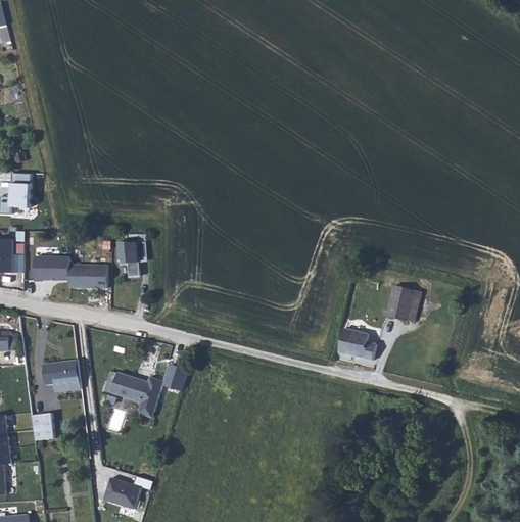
[(10,39),(6,22),(0,24),(0,38),(1,42),(10,39)]
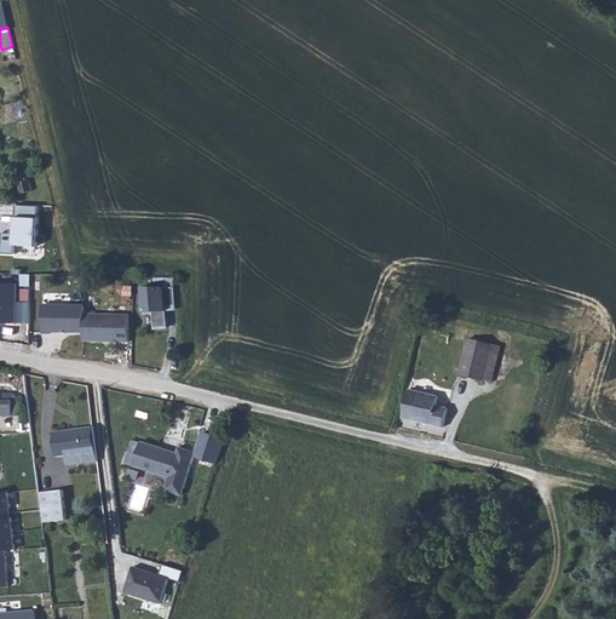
[(27,177),(16,178),(18,189),(29,187),(27,177)]
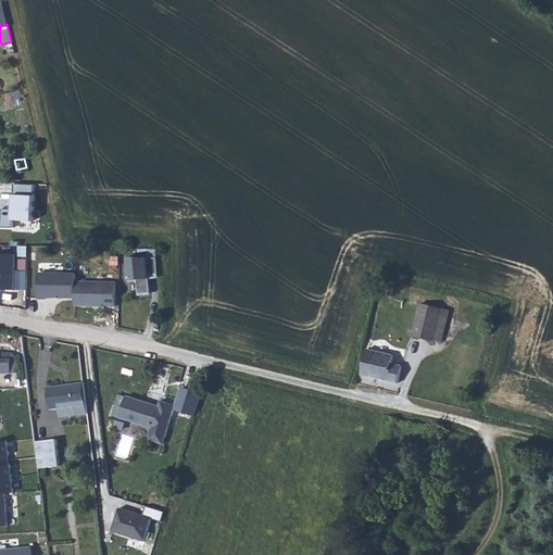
[(32,186),(13,185),(12,210),(0,209),(0,227),(26,228),(27,224),(34,225),(35,199),(30,199),(32,186)]
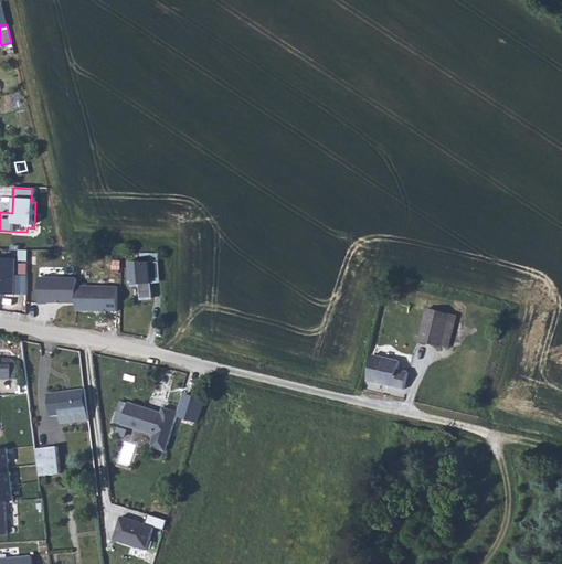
[(0,289),(12,290),(14,254),(0,253),(0,289)]
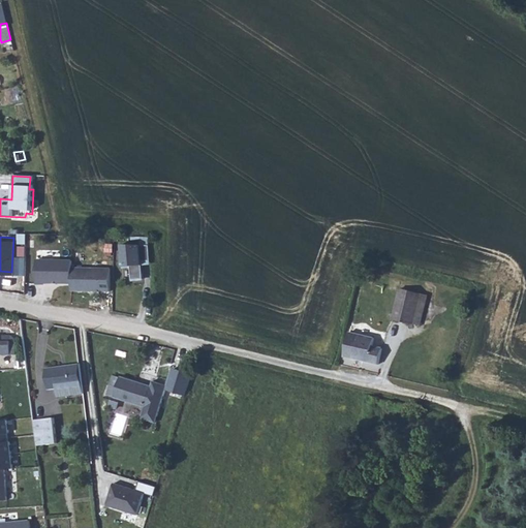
[(151,259),(151,244),(124,244),(124,253),(123,253),(123,264),(131,264),(131,277),(143,277),(143,262),(143,259),(151,259)]
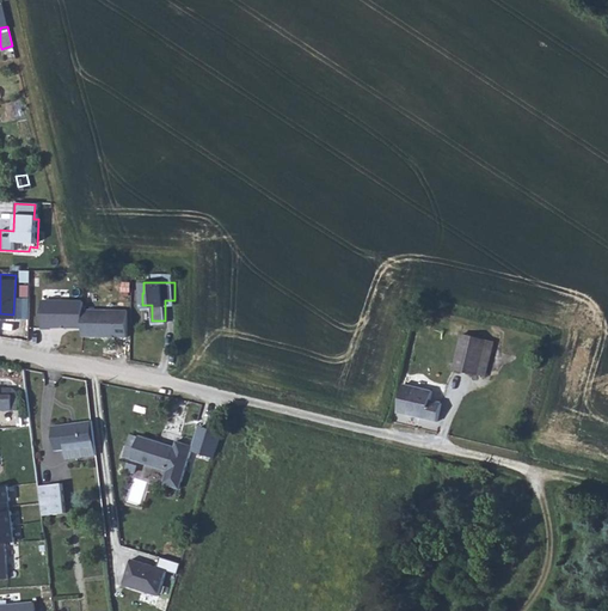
[(80,305),(80,297),(40,294),(38,322),(49,323),(49,321),(80,323),(80,305)]
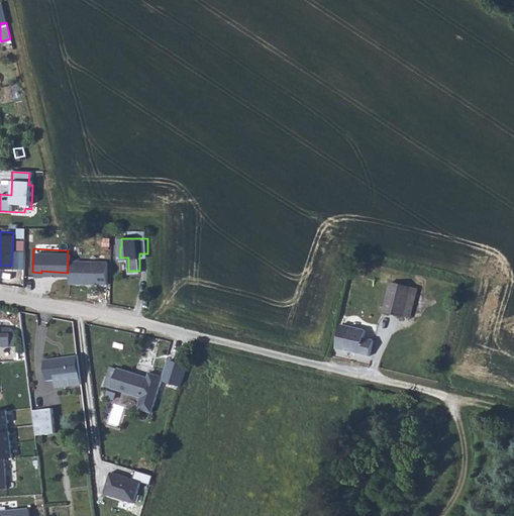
[(106,260),(68,258),(68,273),(67,280),(105,282),(106,260)]
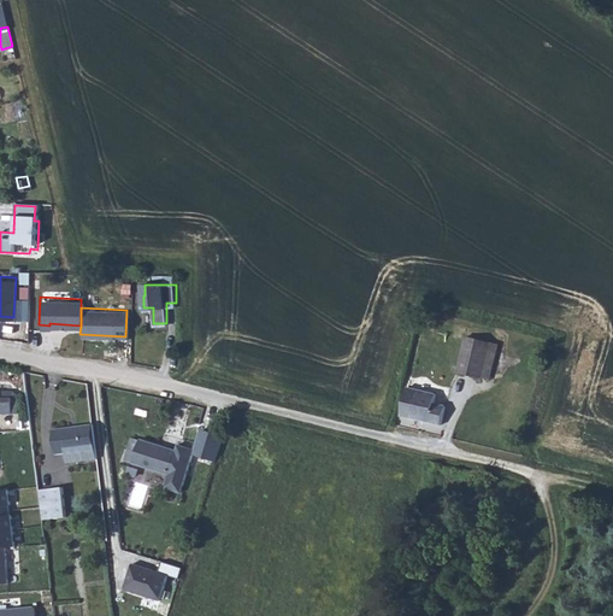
[(459,369),(482,374),(489,340),(466,335),(459,369)]
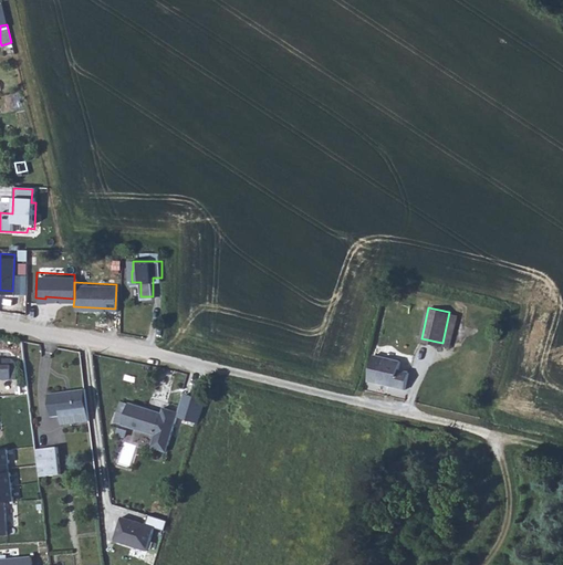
[(367,379),(405,389),(408,373),(397,369),(399,361),(373,354),(367,379)]
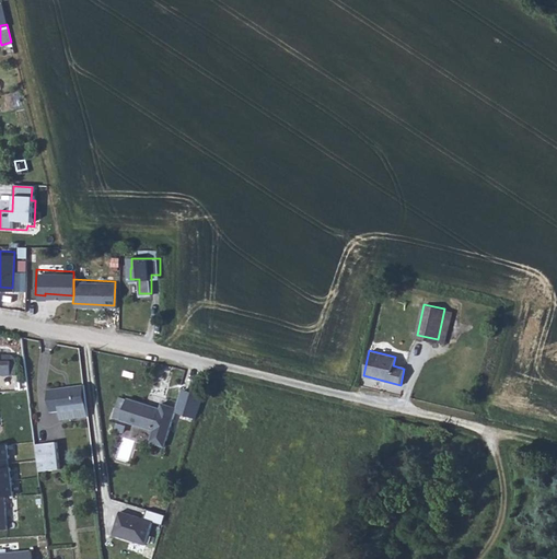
[(0,372),(13,372),(14,359),(9,358),(9,352),(0,351),(0,372)]
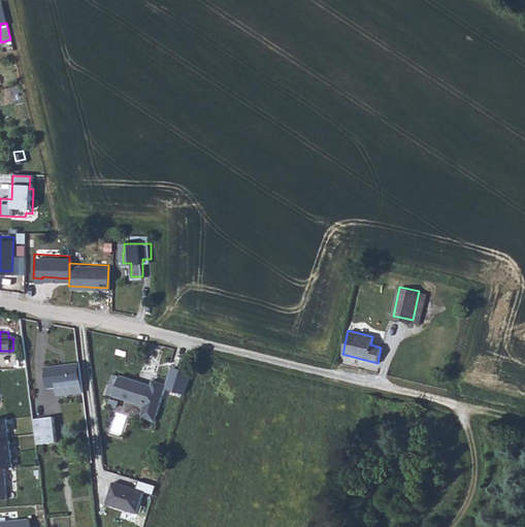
[(78,384),(75,360),(41,366),(44,388),(53,387),(78,384)]
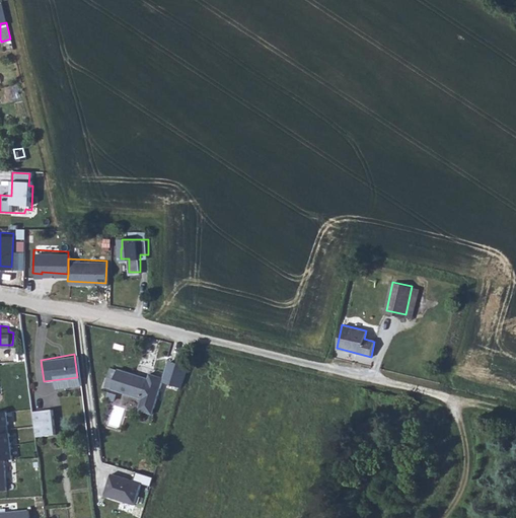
[(160,383),(167,385),(172,366),(165,364),(160,383)]
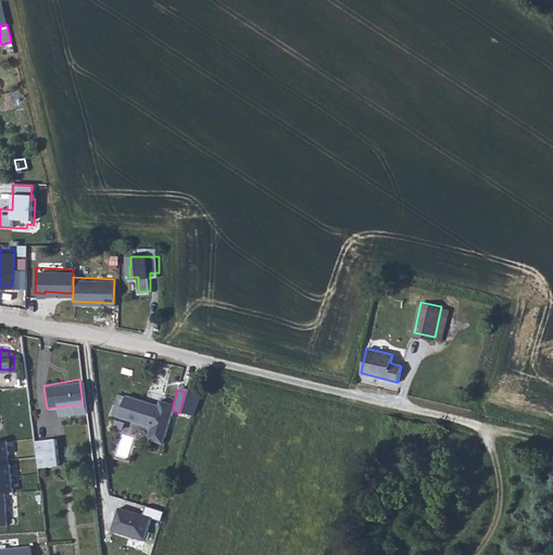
[(190,416),(197,394),(185,392),(179,413),(190,416)]
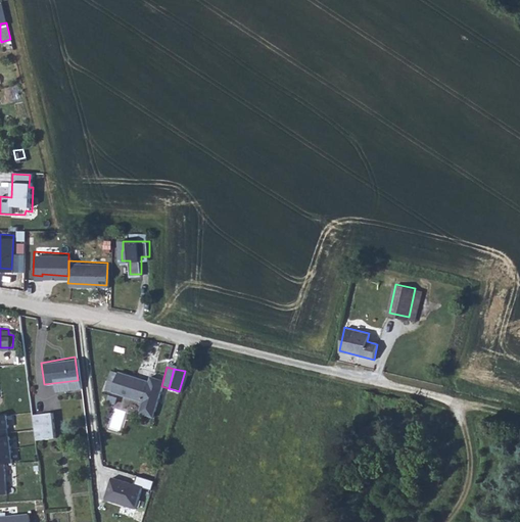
[(145,383),(115,373),(108,393),(139,404),(135,415),(149,419),(161,383),(147,378),(145,383)]
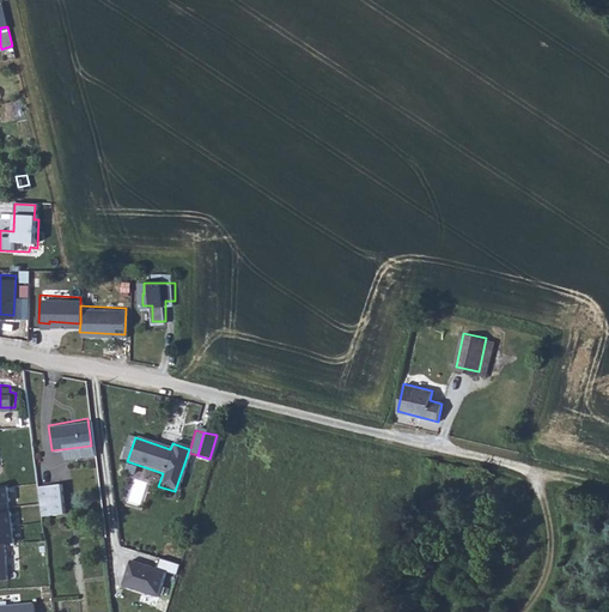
[(91,446),(61,449),(62,460),(92,455),(91,446)]
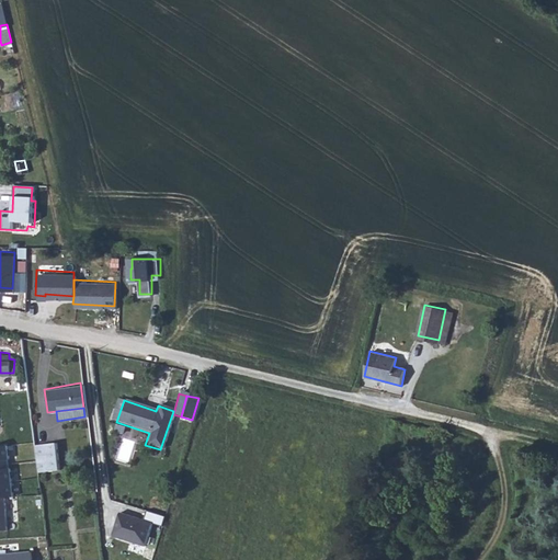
[(41,445),(43,471),(56,470),(54,443),(41,445)]
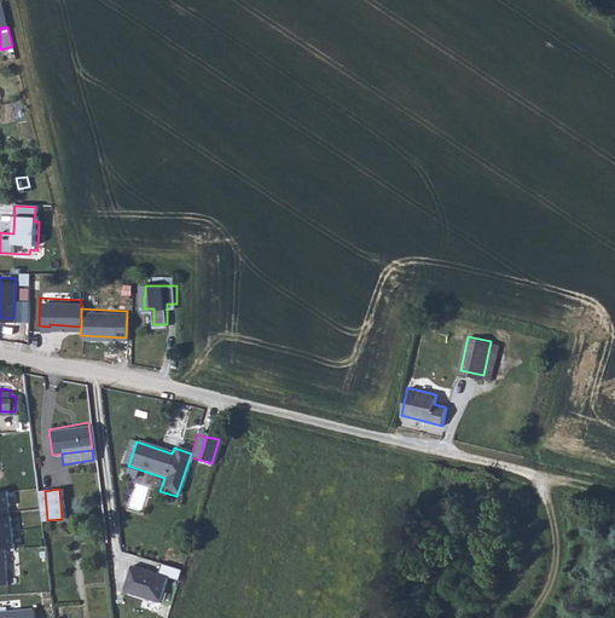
[(34,491),(38,521),(47,520),(45,491),(34,491)]
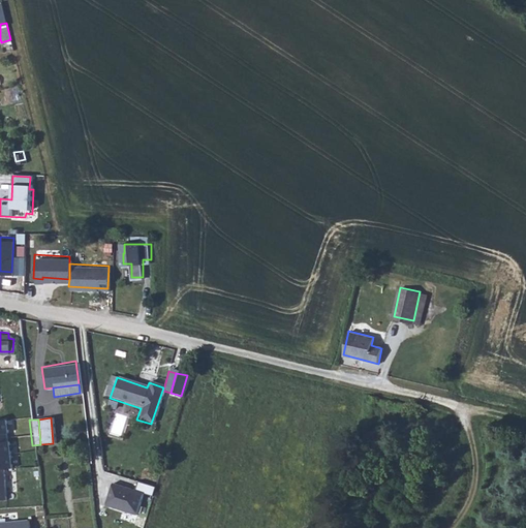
[(5,439),(0,440),(0,467),(1,467),(8,466),(5,439)]
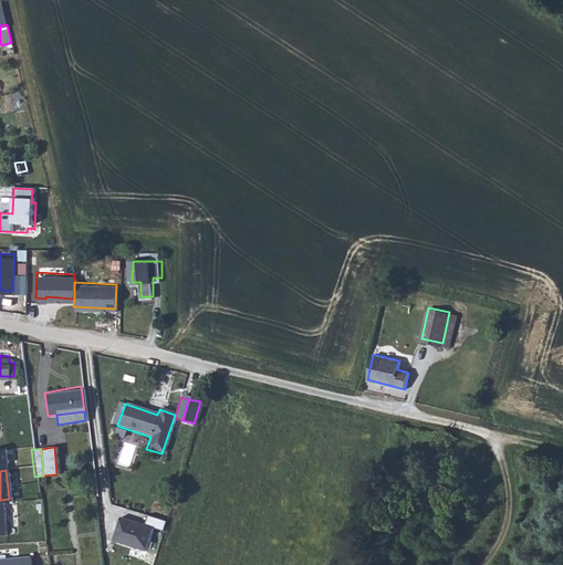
[(163,530),(166,520),(146,514),(144,523),(120,515),(112,540),(145,550),(152,526),(163,530)]
